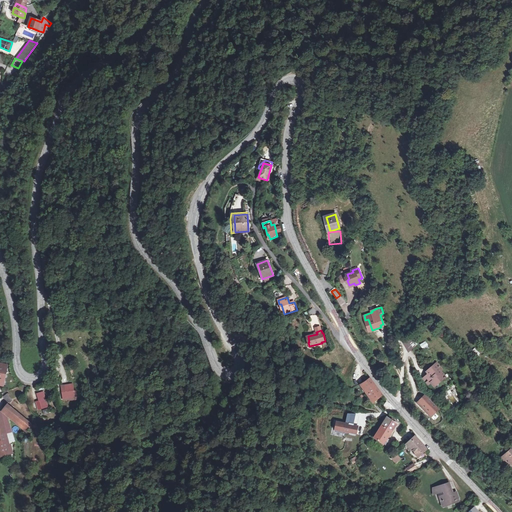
[(415,345),(408,336),(403,341),(411,349),(415,345)]
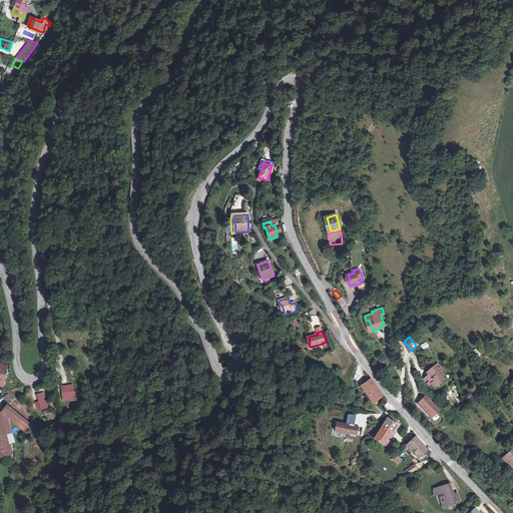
[(424,350),(429,347),(427,342),(421,345),(424,350)]
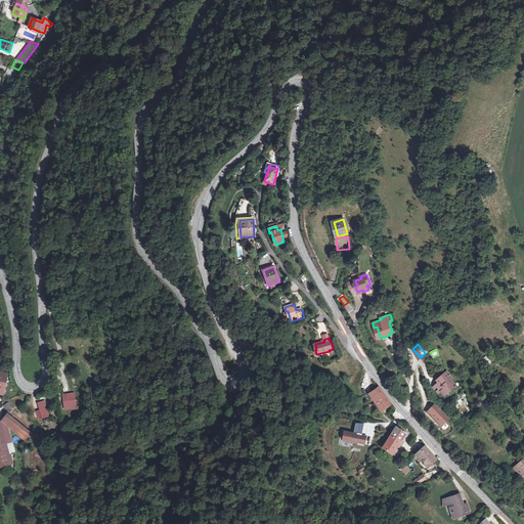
[(449,389),(454,385),(450,380),(452,378),(447,372),(437,381),(438,383),(433,388),(438,393),(441,391),(444,395),(450,390),(449,389)]
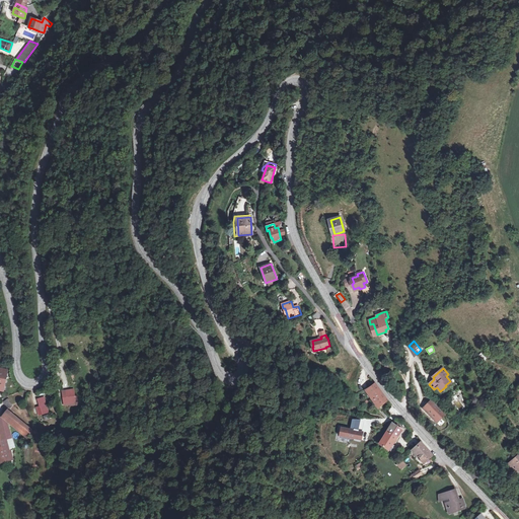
[(375,384),(367,390),(372,398),(379,406),(387,400),(375,384)]
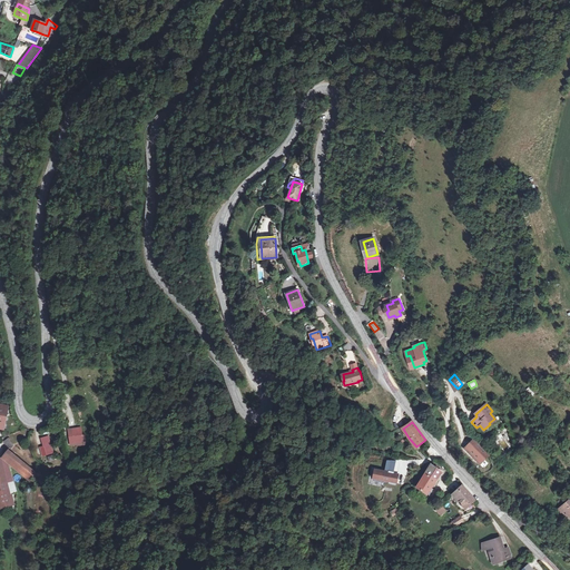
[(80,429),(69,431),(71,445),(78,444),(78,446),(86,445),(85,436),(81,436),(80,429)]
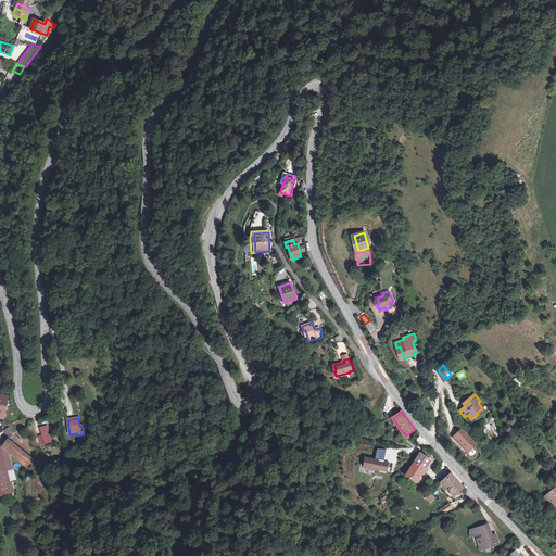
[(466,454),(477,445),(463,426),(451,436),(466,454)]
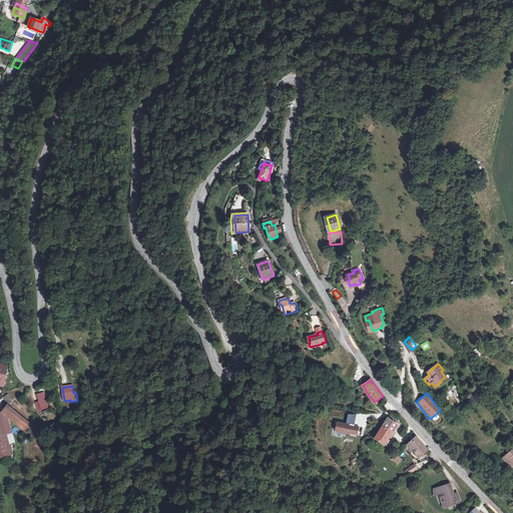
[(12,401),(9,394),(4,397),(9,404),(12,401)]
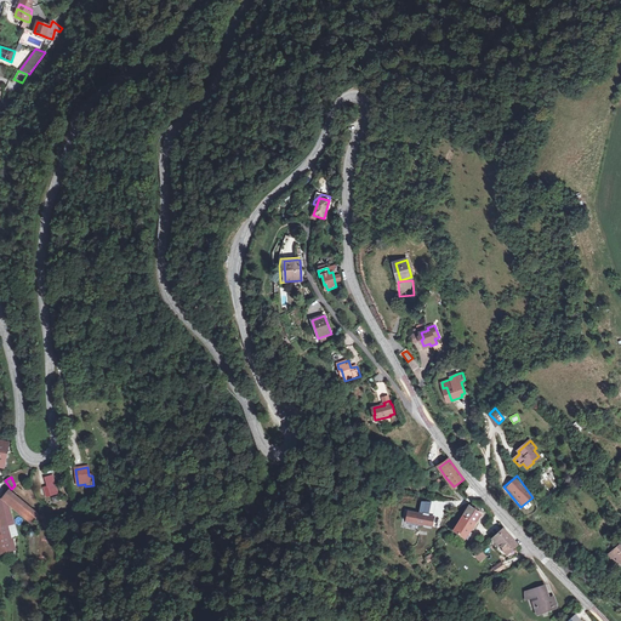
[(52,477),(45,479),(49,486),(45,488),(47,497),(58,494),(52,477)]
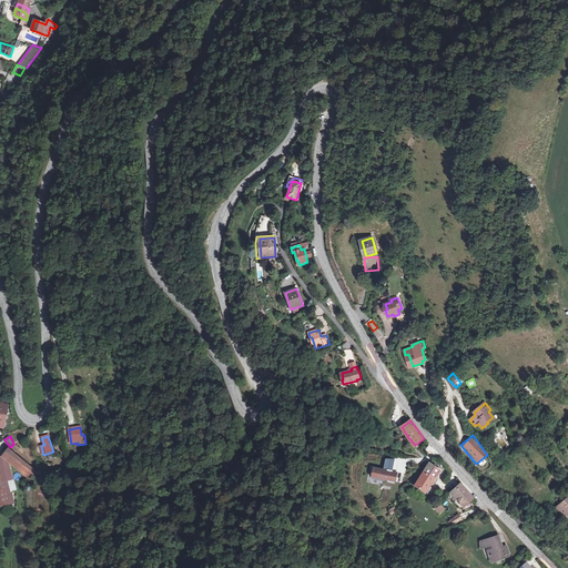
[(9,449),(6,455),(21,467),(24,463),(9,449)]
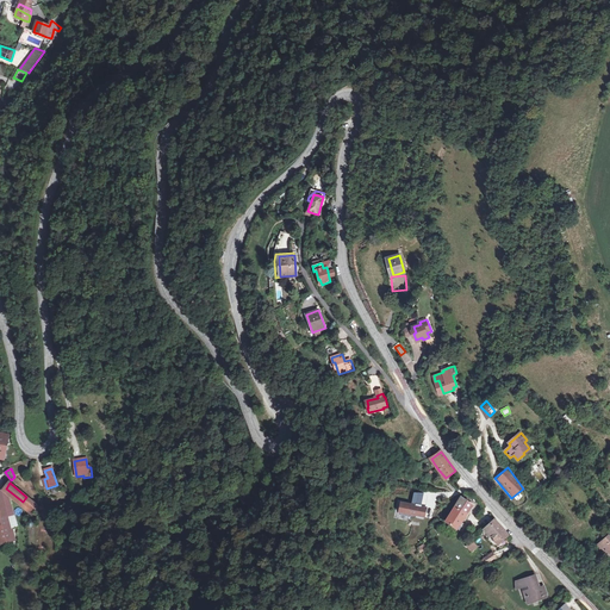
[(2,492),(0,492),(0,540),(14,537),(2,492)]
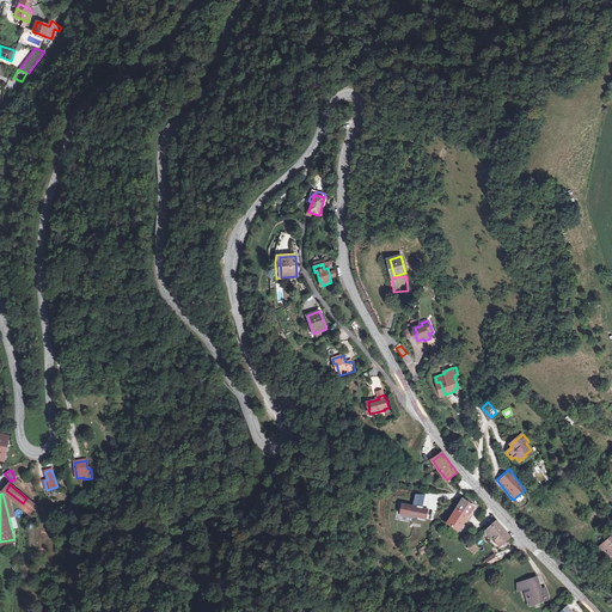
[(26,499),(23,503),(29,509),(34,503),(26,499)]
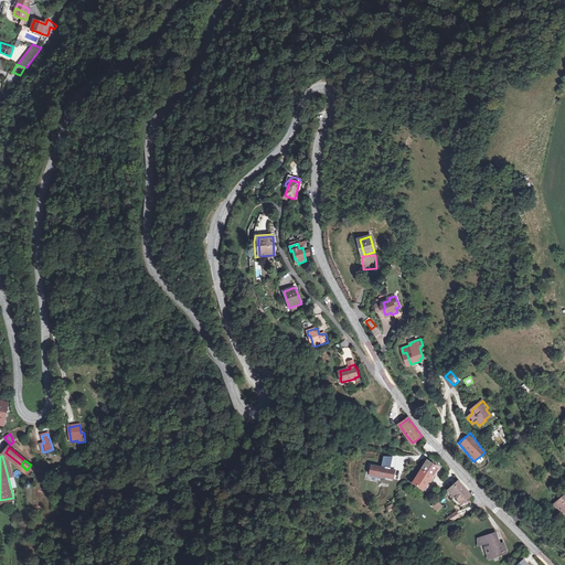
[(437,468),(427,460),(413,483),(423,490),(437,468)]
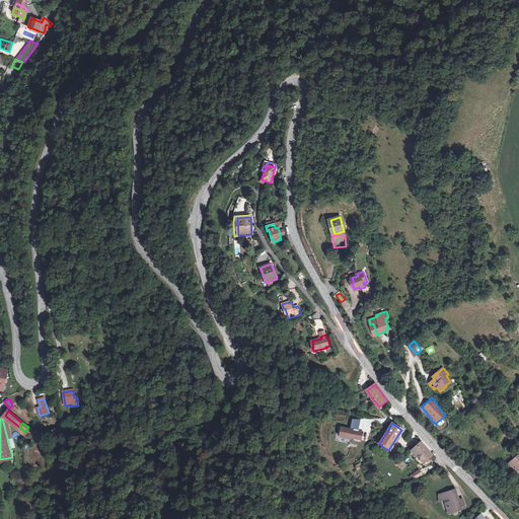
[(354,430),(342,428),(340,436),(354,439),(354,440),(361,441),(363,435),(358,433),(358,430),(354,429),(354,430)]
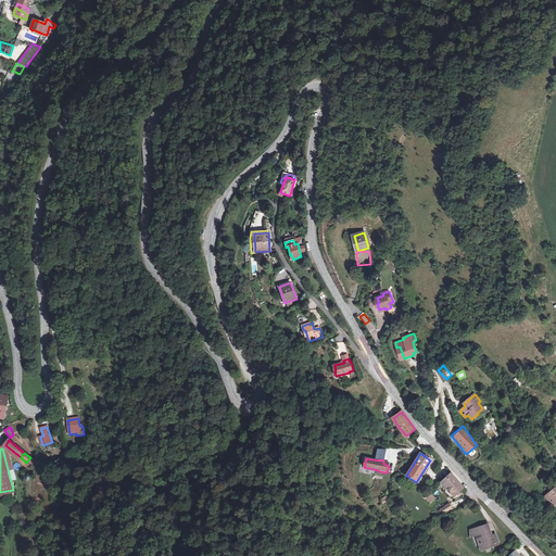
[(458,483),(451,475),(442,482),(446,487),(455,495),(457,498),(462,494),(458,491),(463,488),(458,483)]
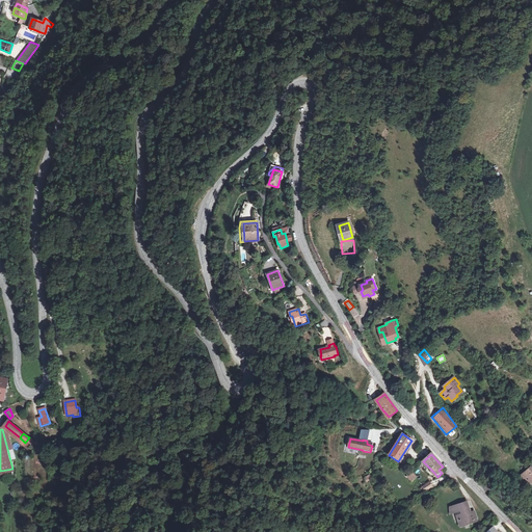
[(531,468),(531,467),(523,474),(525,478),(524,479),(527,483),(531,483),(531,482),(531,468)]
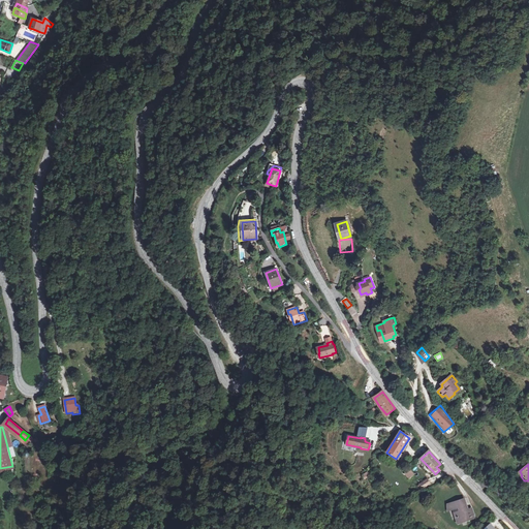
[(414,474),(409,469),(405,473),(409,478),(414,474)]
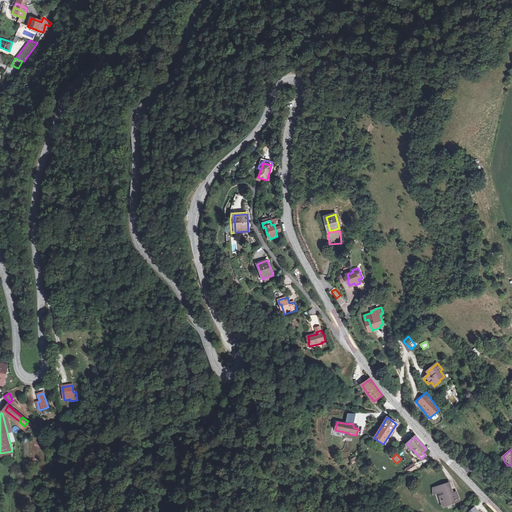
[(413,464),(407,469),(409,472),(416,468),(413,464)]
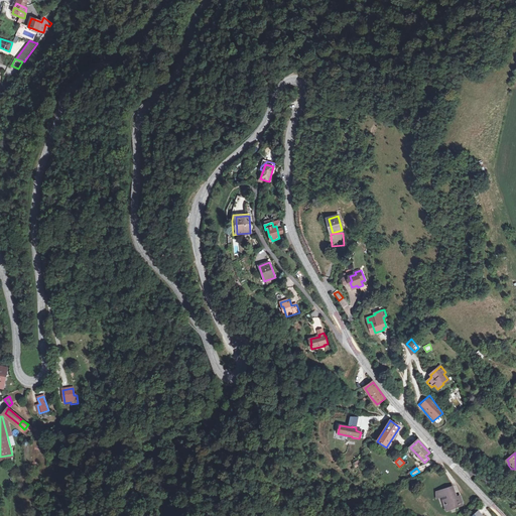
[(450,488),(436,492),(436,499),(447,495),(447,499),(444,500),(445,504),(443,505),(445,510),(450,508),(450,507),(454,506),(455,508),(463,505),(460,496),(457,497),(454,491),(452,491),(450,488)]
